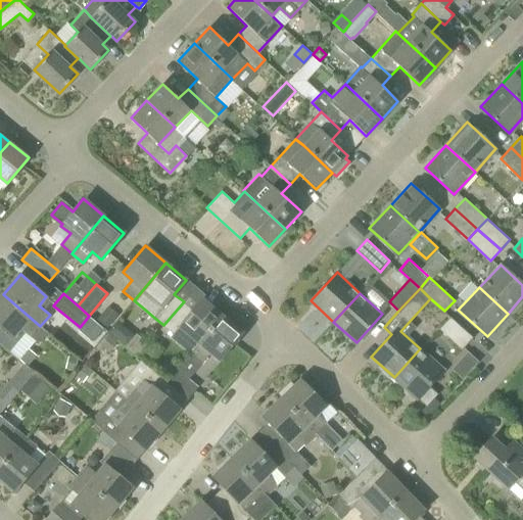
[(40,326),(3,294),(0,297),(0,326),(12,337),(20,327),(31,337),(40,326)]
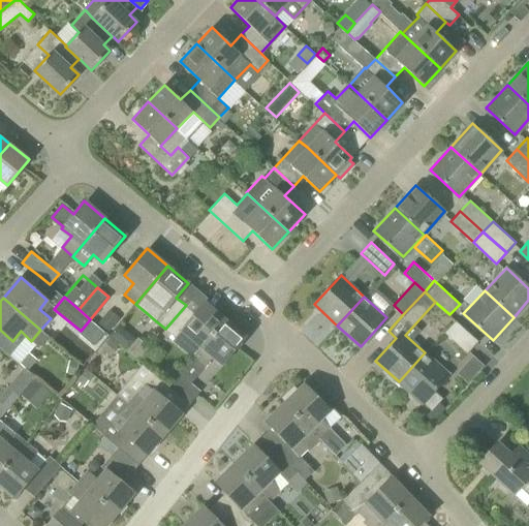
[(186,305),(165,329),(175,337),(174,339),(193,357),(225,319),(205,302),(195,313),(186,305)]
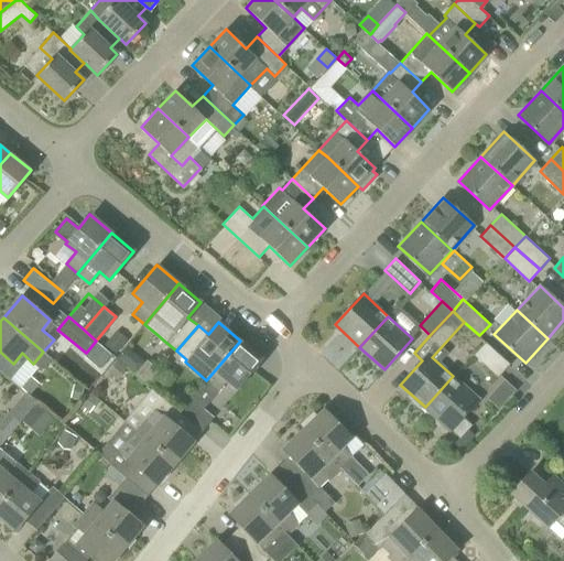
[(106,343),(117,352),(128,338),(117,328),(106,343)]
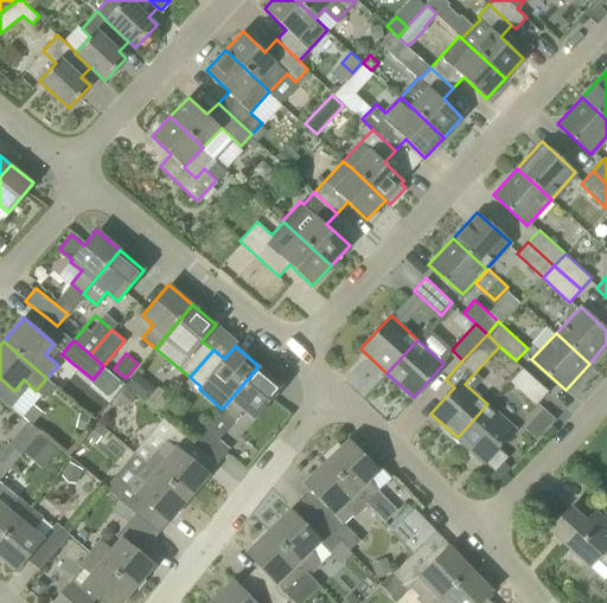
[(221,410),(230,417),(234,421),(244,408),(255,417),(281,386),(259,366),(222,409),(221,410)]
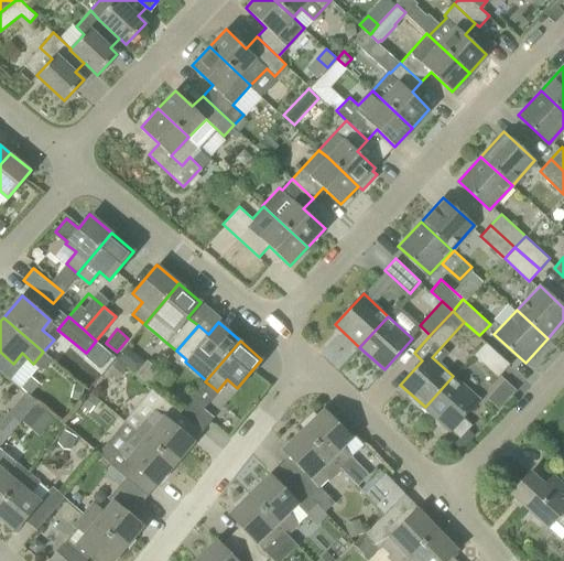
[(486,342),(474,354),(498,376),(510,364),(486,342)]
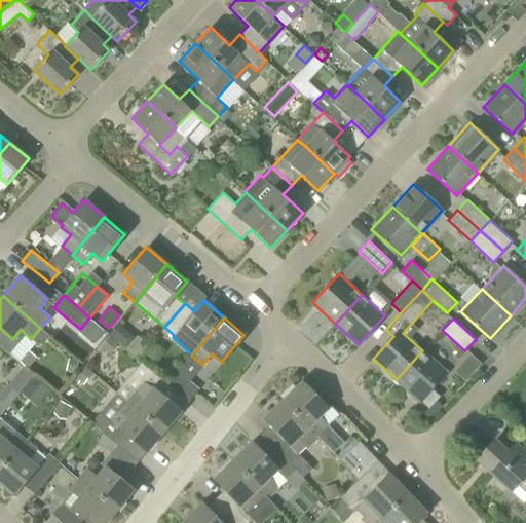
[(108,335),(100,345),(109,353),(117,342),(108,335)]
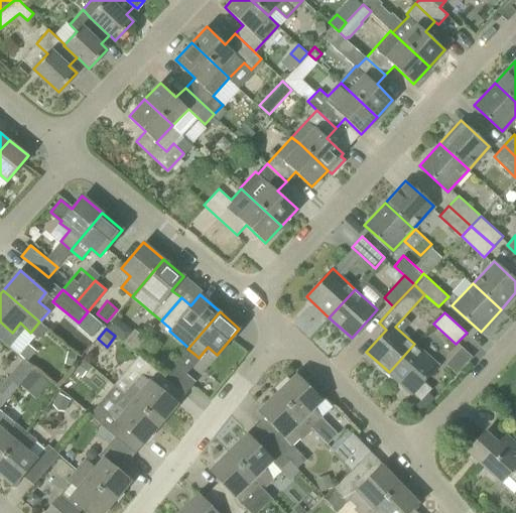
[(414,344),(389,372),(411,392),(412,392),(420,400),(430,389),(422,381),(437,364),(414,344)]
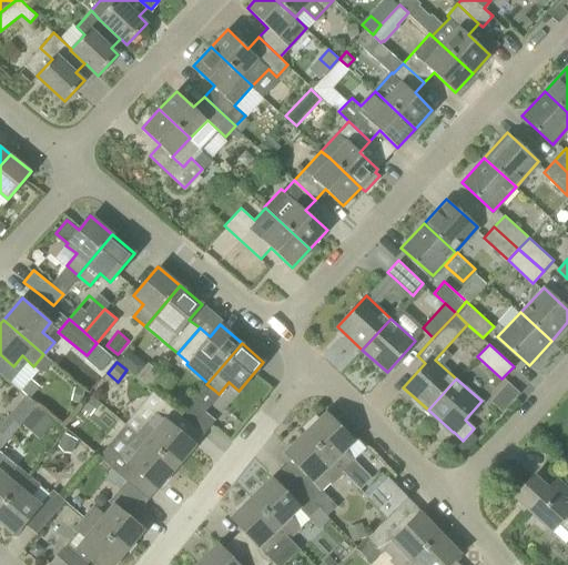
[(505,382),(495,401),(507,407),(517,389),(505,382)]
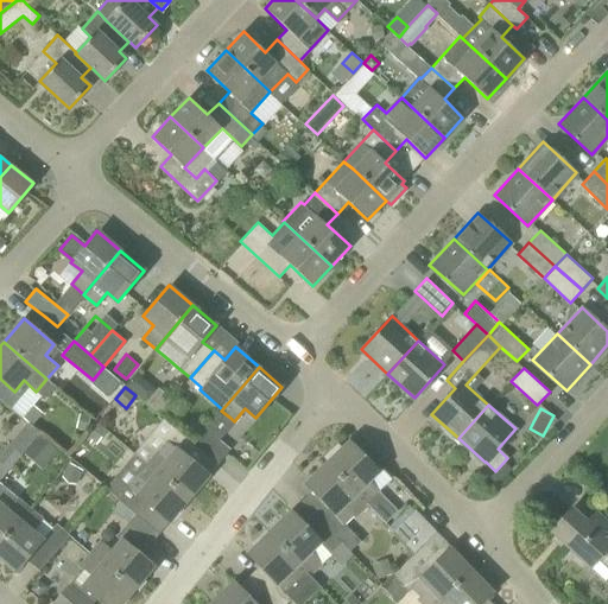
[(97,443),(107,428),(96,420),(86,433),(97,443)]
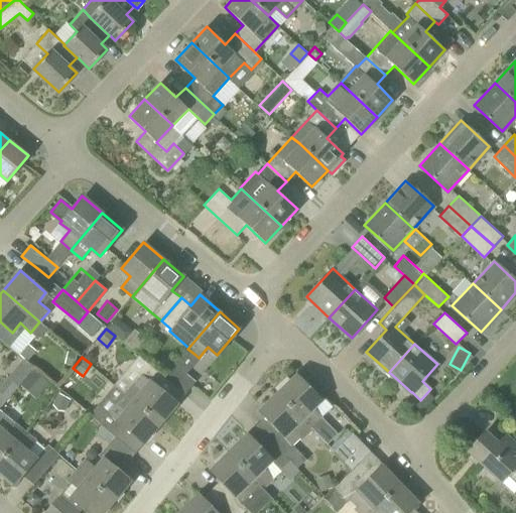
[(147,362),(123,392),(159,423),(176,402),(155,385),(163,375),(147,362)]
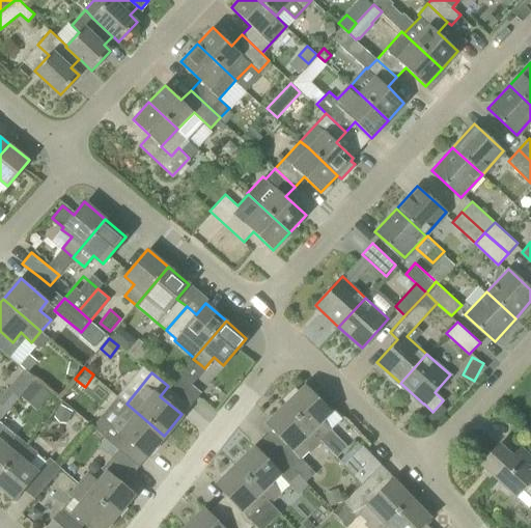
[(201,391),(180,374),(169,388),(190,405),(201,391)]
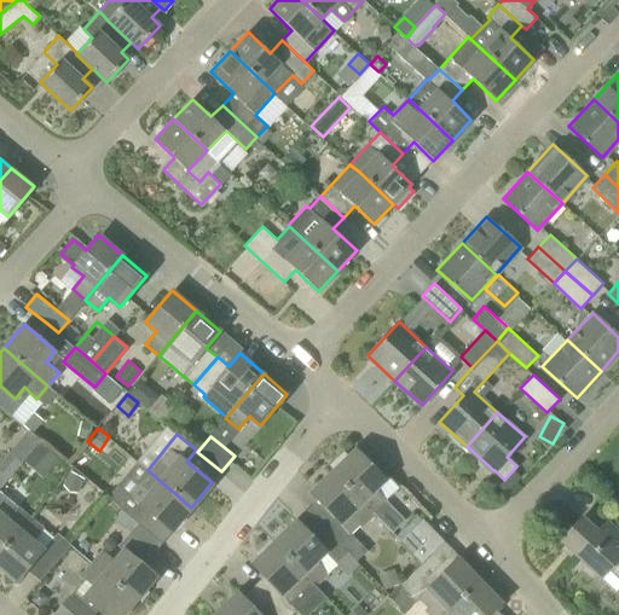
[(385,479),(357,450),(348,457),(343,451),(330,464),(335,469),(334,470),(375,512),(388,500),(376,487),(385,479)]
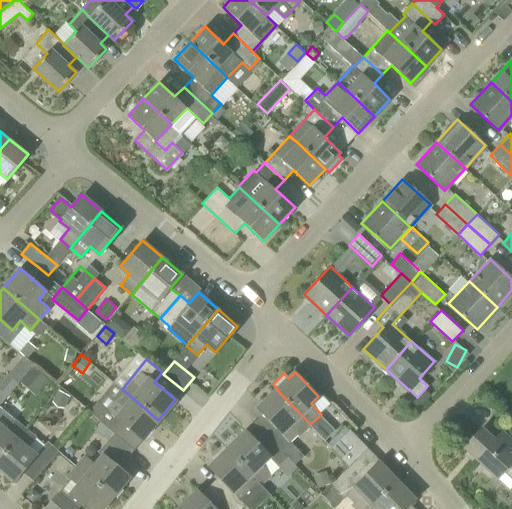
[(0,382),(0,385),(9,393),(19,381),(8,373),(0,382)]
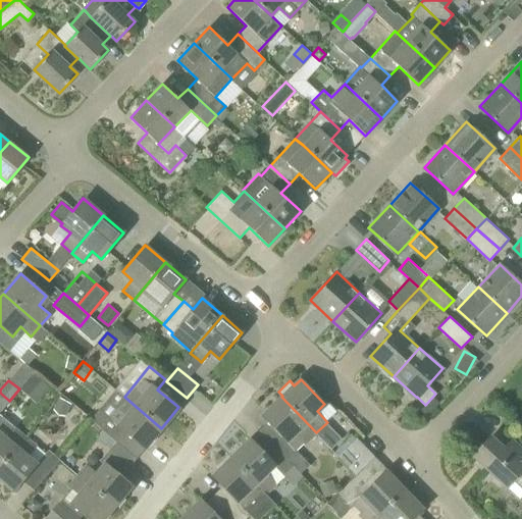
[(0,411),(9,401),(0,393),(0,411)]
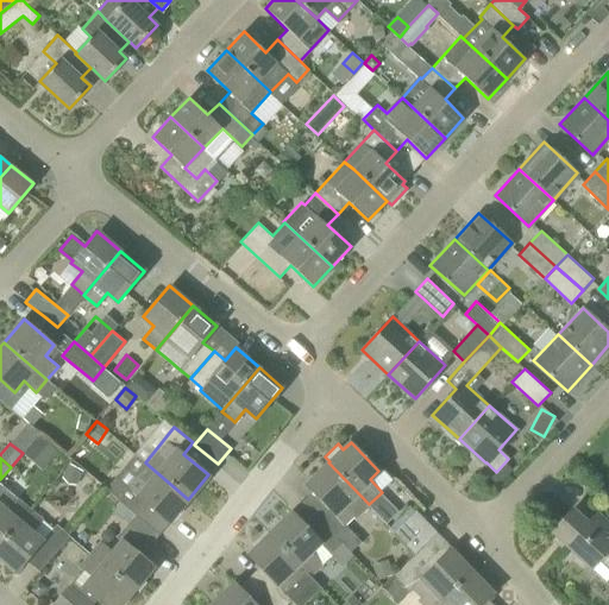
[(145,462),(135,474),(136,476),(127,486),(131,489),(120,500),(136,514),(137,515),(146,503),(169,522),(188,499),(145,462)]
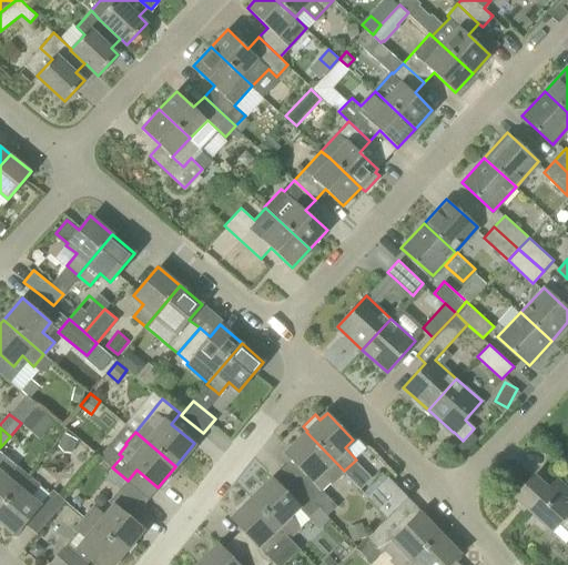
[(308,476),(298,485),(327,515),(337,505),(323,490),(331,482),(332,483),(344,471),(306,432),(285,453),(308,476)]
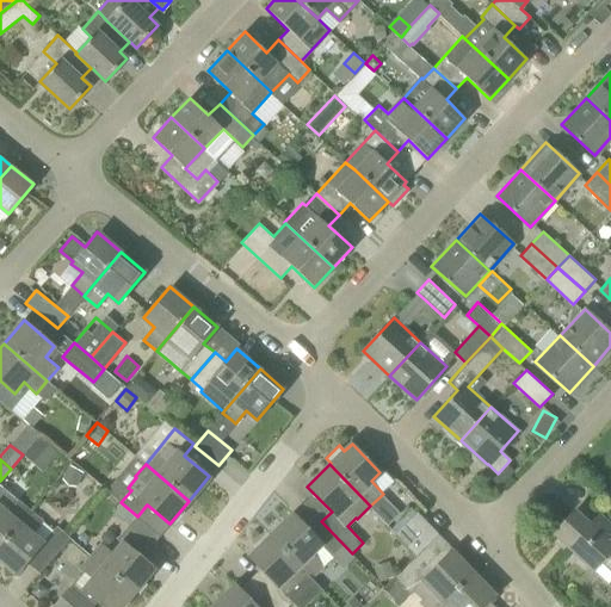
[(0,545),(31,509),(0,483),(0,545)]
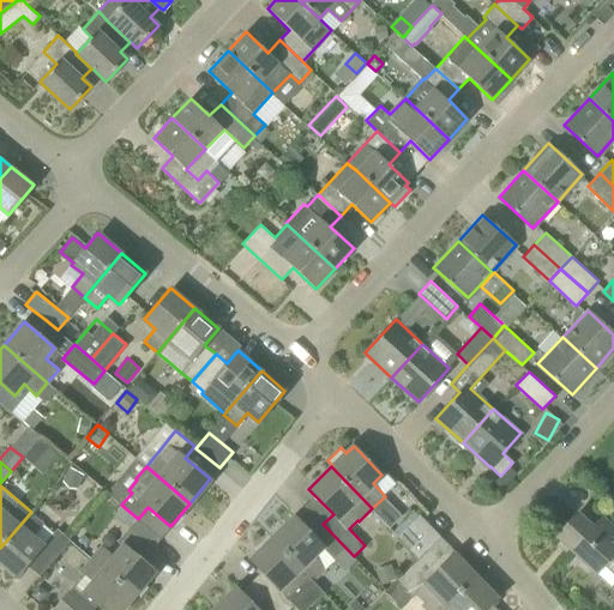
[(43,545),(56,556),(72,537),(59,526),(50,536),(40,526),(43,523),(31,512),(0,548),(0,562),(17,577),(43,545)]
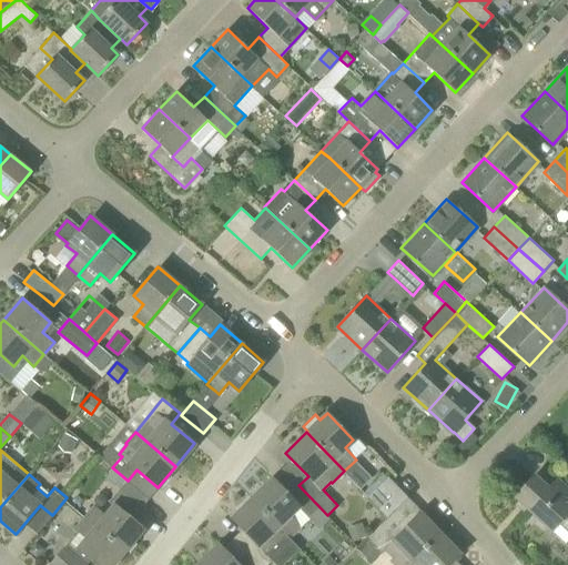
[(553,491),(535,475),(516,496),(551,530),(564,516),(567,518),(567,486),(563,482),(553,491)]
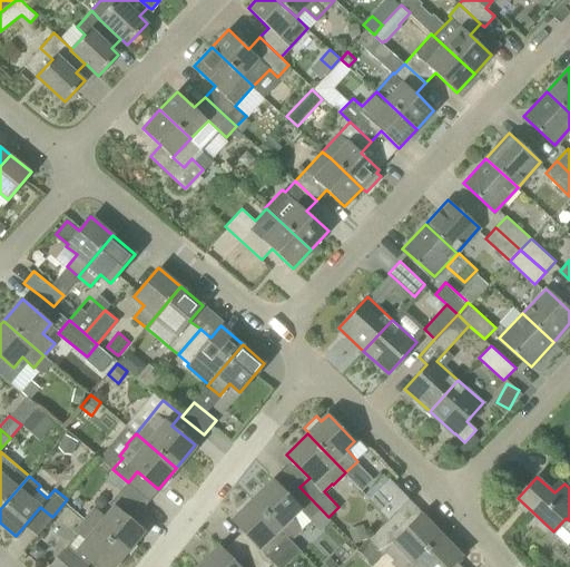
[(369,497),(390,518),(395,512),(410,499),(390,478),(369,497)]
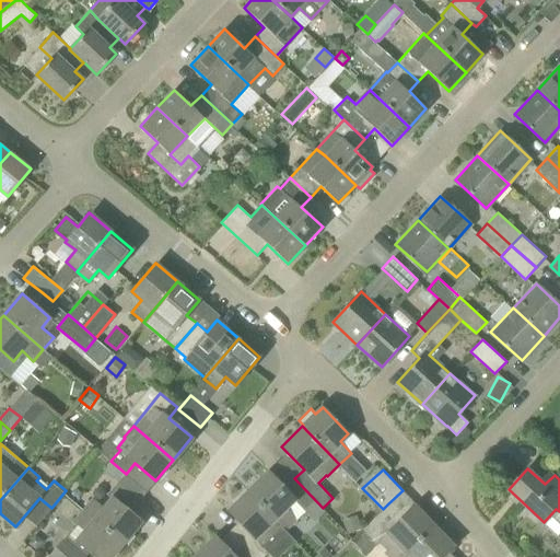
[(269,472),(248,492),(286,530),(305,510),(314,520),(325,510),(323,508),(294,478),(284,487),(269,472)]
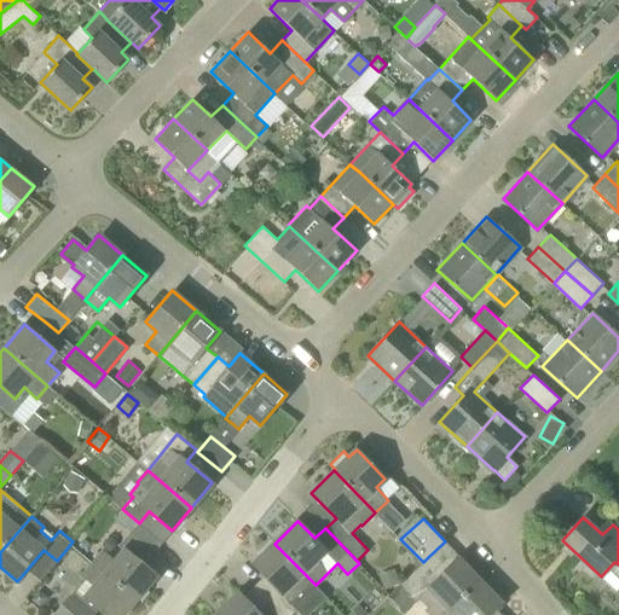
[(104,549),(93,562),(137,599),(156,575),(144,564),(162,541),(139,523),(138,522),(119,546),(123,550),(116,558),(104,549)]
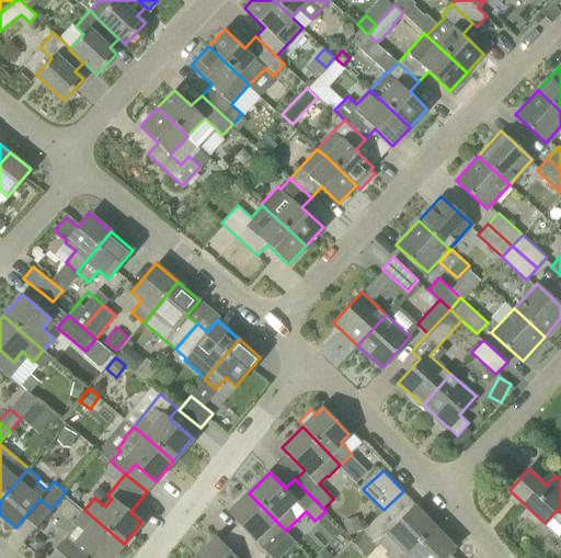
[(102,499),(115,481),(106,475),(93,492),(102,499)]
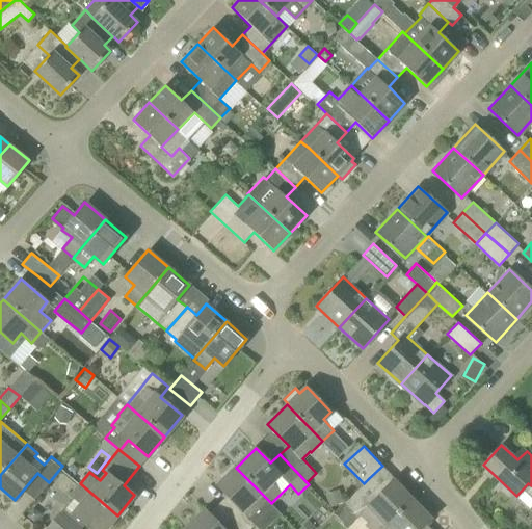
[(217,504),(232,520),(240,528),(249,528),(256,524),(253,521),(271,503),(236,468),(217,485),(227,495),(217,504)]
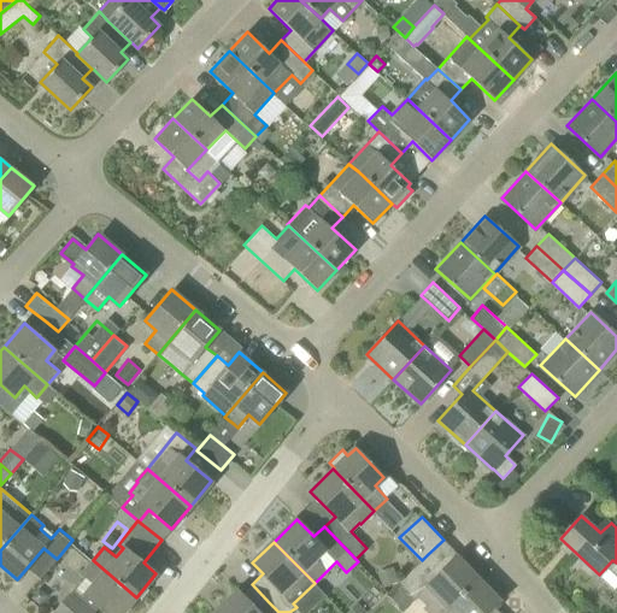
[(416,597),(418,595),(427,603),(424,606),(430,612),(442,612),(477,579),(456,556),(442,570),(428,554),(422,560),(400,581),(416,597)]
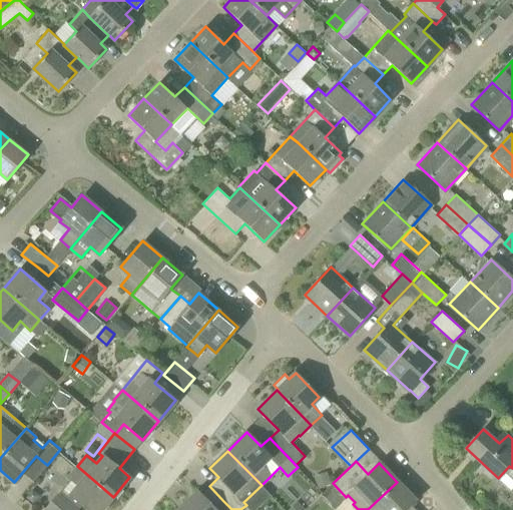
[(88,509),(101,509),(113,497),(77,466),(68,476),(78,485),(65,499),(59,493),(46,509),(47,509),(78,509),(82,505),(88,509)]
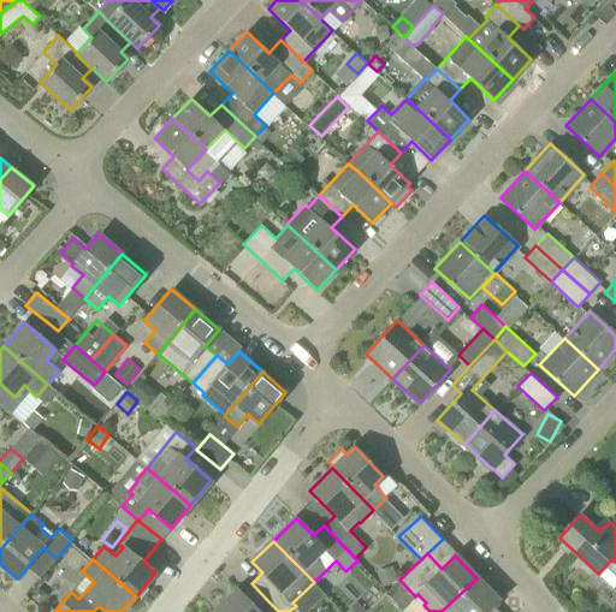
[(485,611),(498,600),(477,578),(442,611),(485,611)]
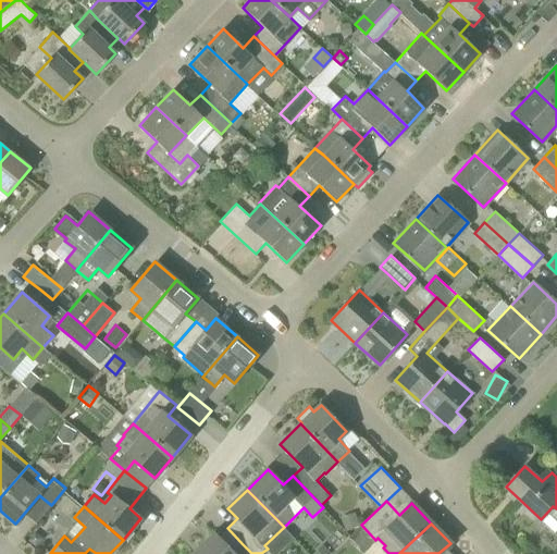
[(251,553),(243,544),(234,553),(215,533),(195,553),(251,553)]
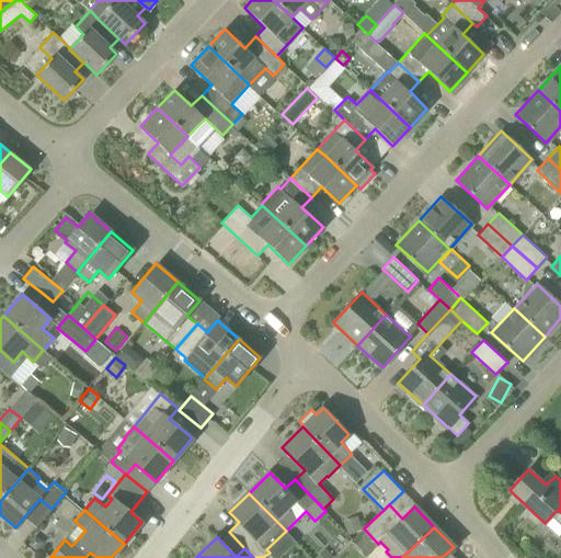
[(331,557),(333,556),(325,547),(315,557),(313,557),(331,557)]
